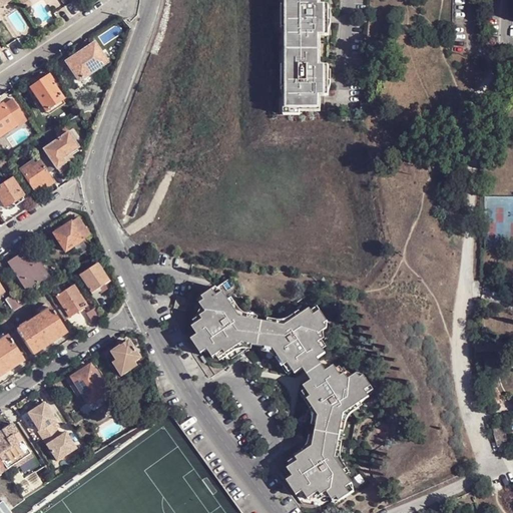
[(320,0),(290,0),(290,2),(288,2),(288,20),(288,33),(291,33),(291,47),(321,47),(321,32),(324,32),(324,17),(324,9),(329,10),(329,2),(321,2),(320,0)]
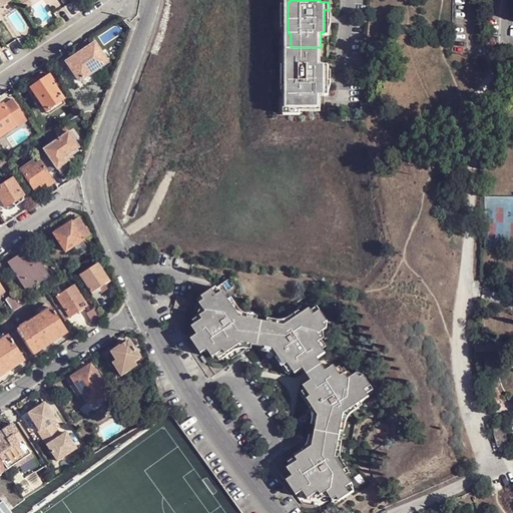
[(95,43),(67,61),(69,65),(75,75),(79,81),(92,73),(108,62),(95,43)]
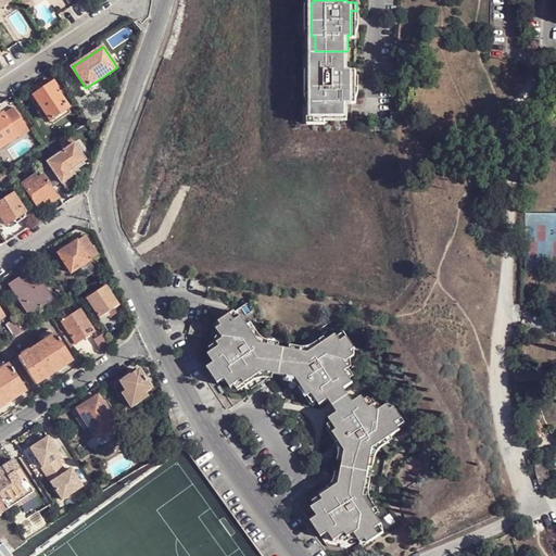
[(348,51),(315,51),(315,68),(312,68),(312,88),(312,101),(315,101),(315,118),(348,117),(348,101),(351,101),(351,85),(351,76),(356,76),(356,68),(348,68),(348,51)]
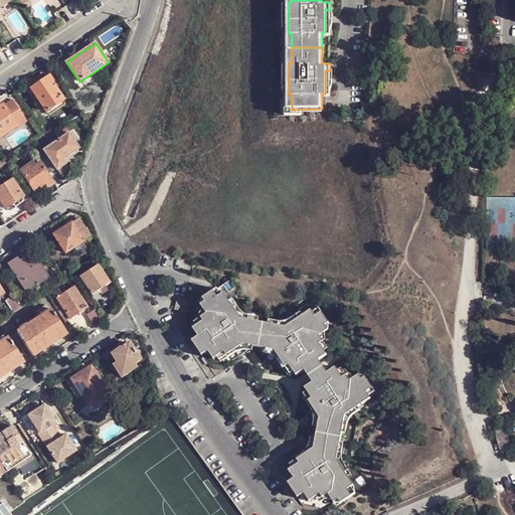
[(79,81),(81,92),(98,80),(93,73),(79,81)]
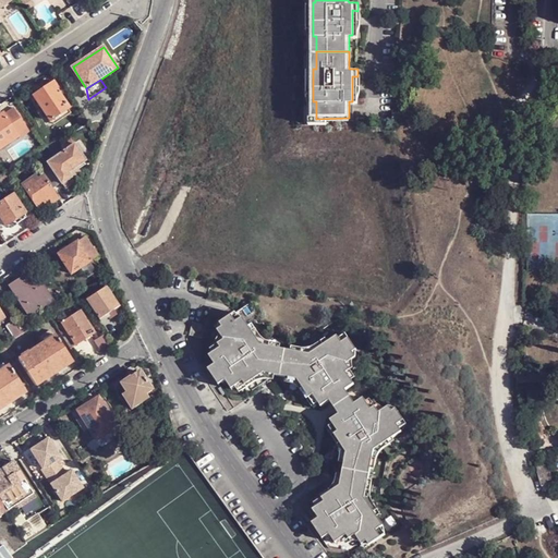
[(33,95),(50,120),(69,108),(58,92),(60,91),(55,82),(33,95)]
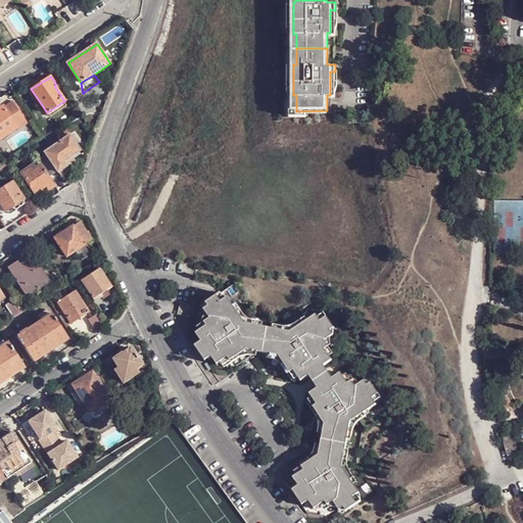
[(83,93),(81,83),(77,77),(74,79),(83,93)]
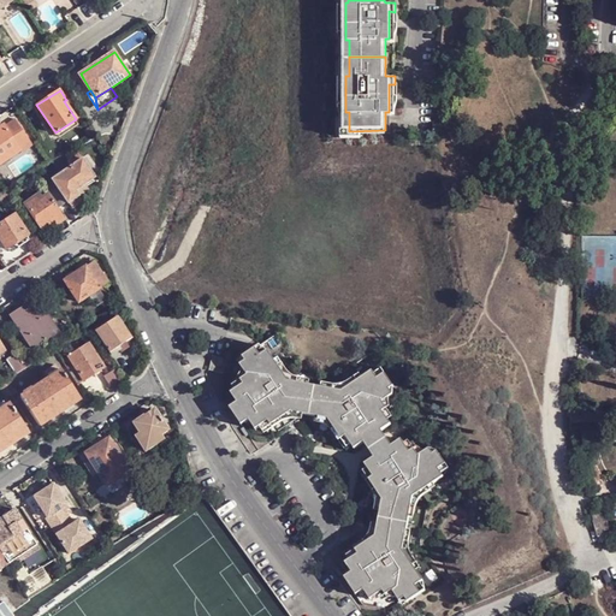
[(349,131),(349,112),(345,112),(341,113),(342,136),(361,135),(361,131),(349,131)]
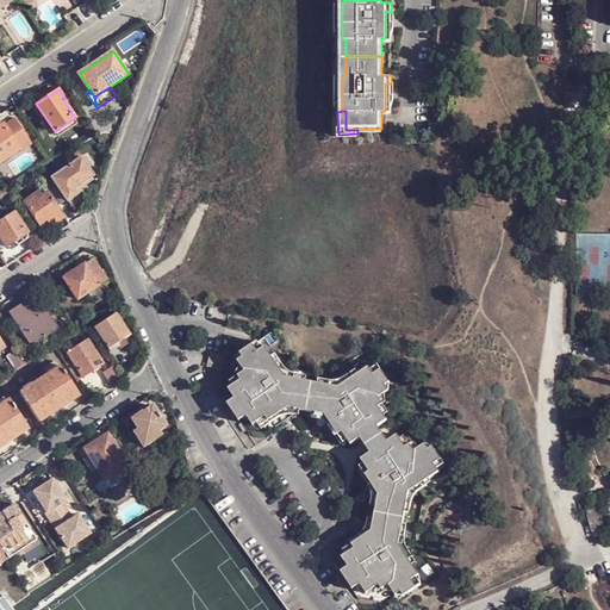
[(14,117),(4,124),(19,148),(30,141),(14,117)]
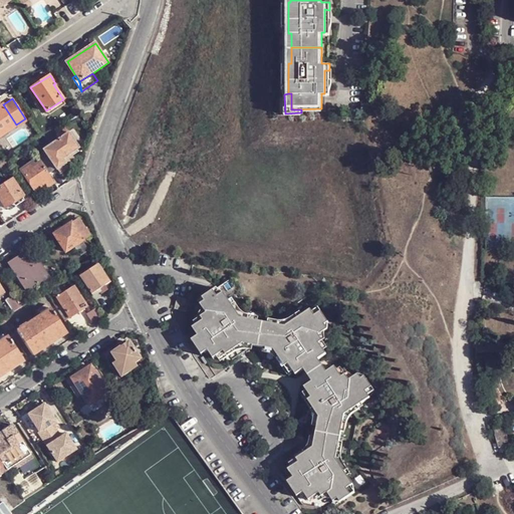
[(65,103),(63,99),(46,110),(49,114),(65,103)]
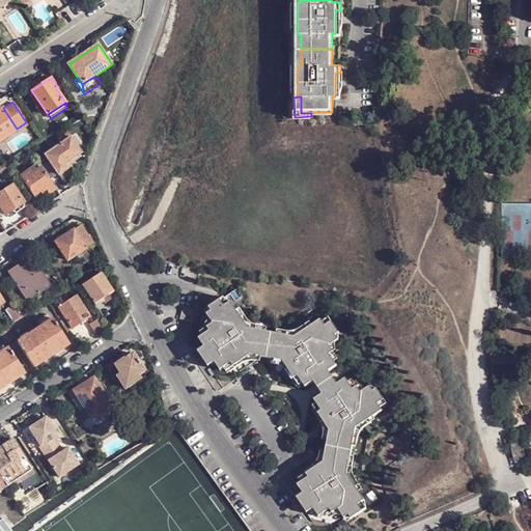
[(2,107),(0,108),(0,140),(18,130),(17,129),(3,108),(2,107)]
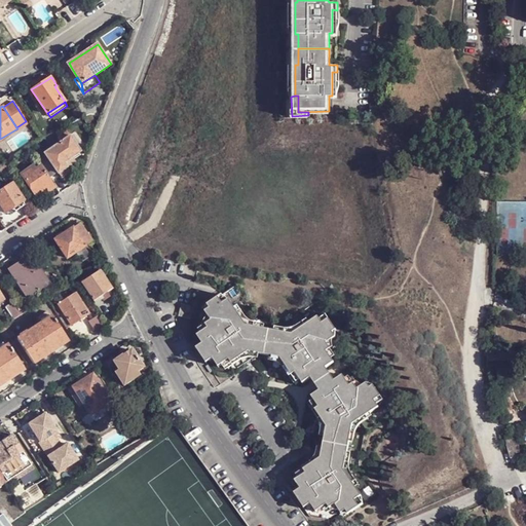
[(58,172),(67,166),(74,161),(73,159),(71,157),(80,151),(70,136),(67,130),(59,137),(62,142),(36,158),(38,161),(41,165),(49,177),(52,175),(58,172)]
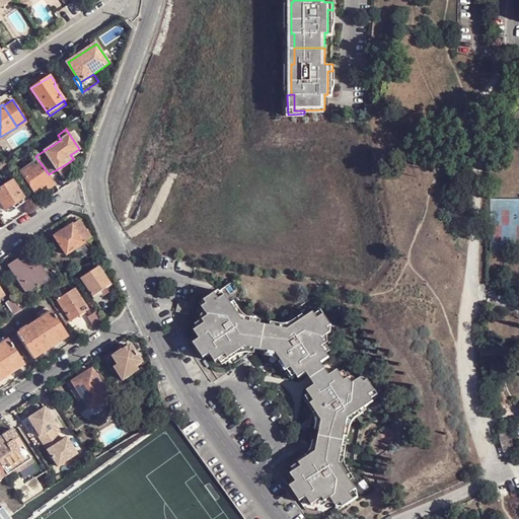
[(41,163),(38,159),(30,164),(33,168),(41,163)]
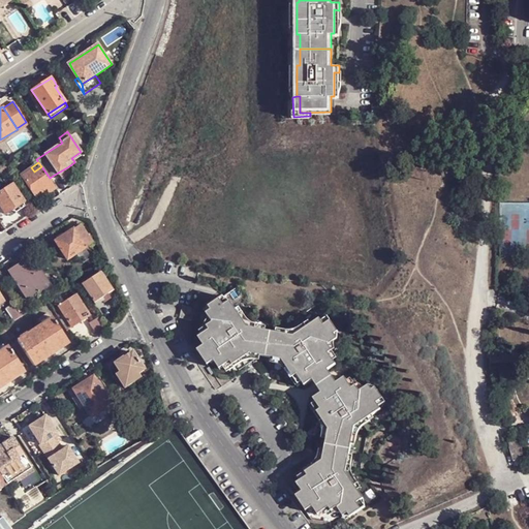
[(21,175),(36,197),(47,190),(48,192),(56,187),(50,178),(41,166),(34,172),(31,167),(21,175)]
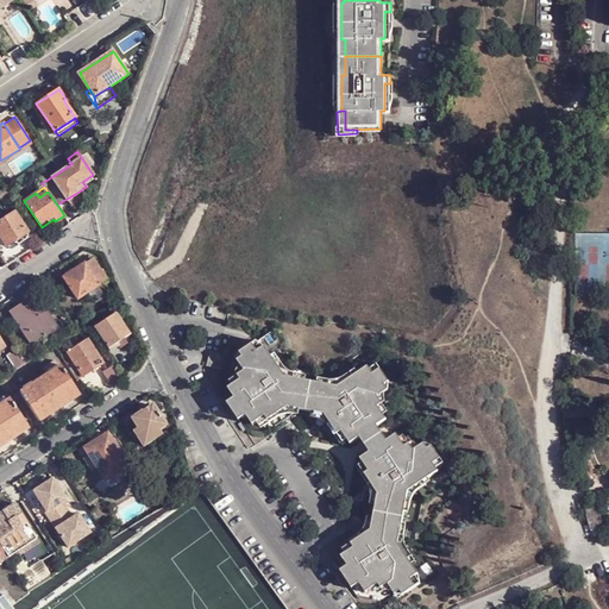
[(81,199),(77,193),(67,199),(71,206),(81,199)]
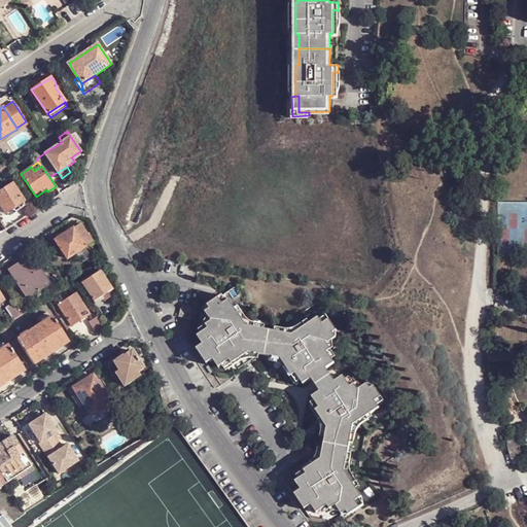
[(0,203),(6,212),(24,201),(12,183),(0,190),(0,203)]
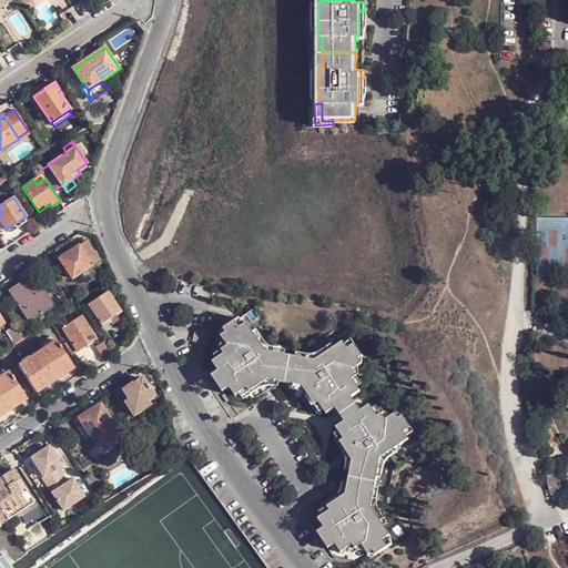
[(87,240),(79,245),(92,264),(98,260),(95,253),(87,240)]
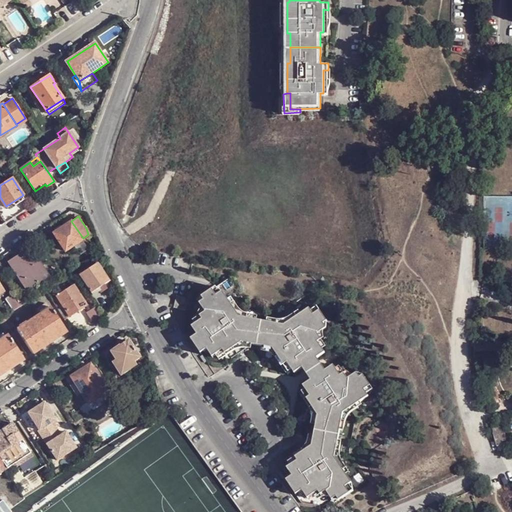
[(65,249),(83,238),(71,221),(71,220),(62,226),(61,225),(60,225),(55,227),(55,228),(56,230),(53,232),(65,249)]
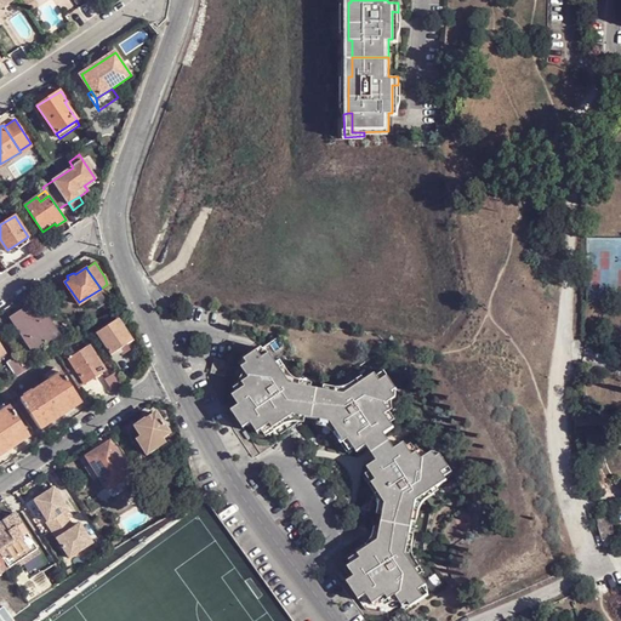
[(58,334),(39,302),(38,303),(28,309),(26,307),(10,315),(17,328),(18,328),(21,326),(28,337),(24,340),(26,340),(29,346),(32,351),(58,334)]
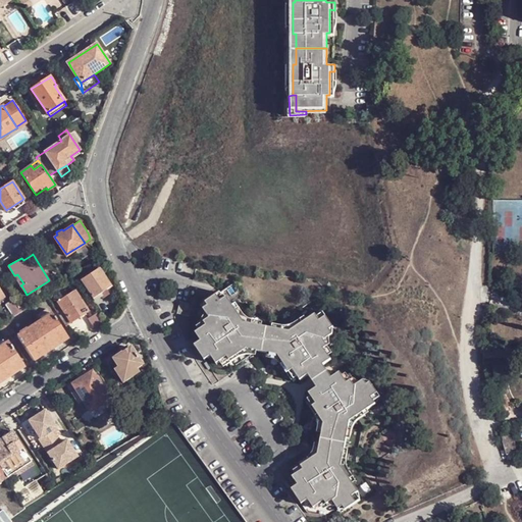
[(81,278),(93,297),(101,293),(108,288),(109,284),(109,281),(99,266),(81,278)]
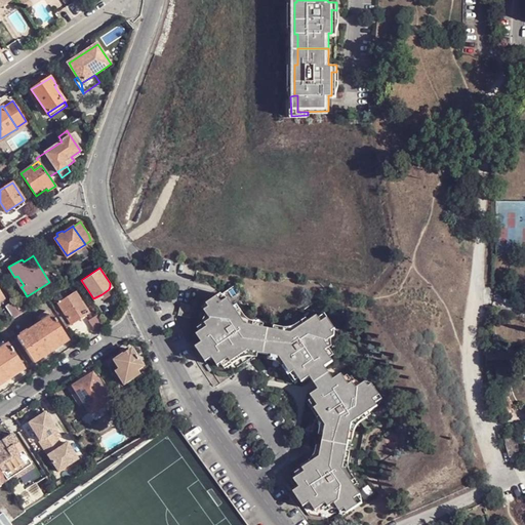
[(17,276),(15,277),(21,287),(24,285),(17,276)]
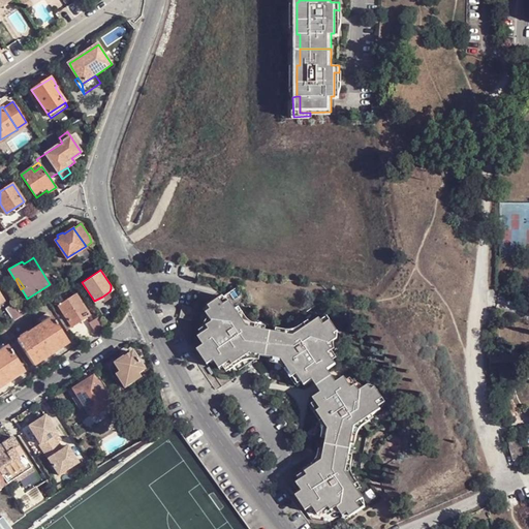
[(76,293),(58,305),(62,311),(71,327),(90,314),(76,293)]
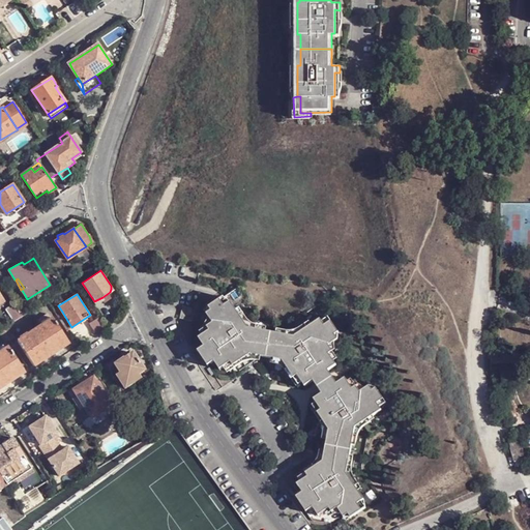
[(224,304),(230,300),(224,295),(219,298),(224,304)]
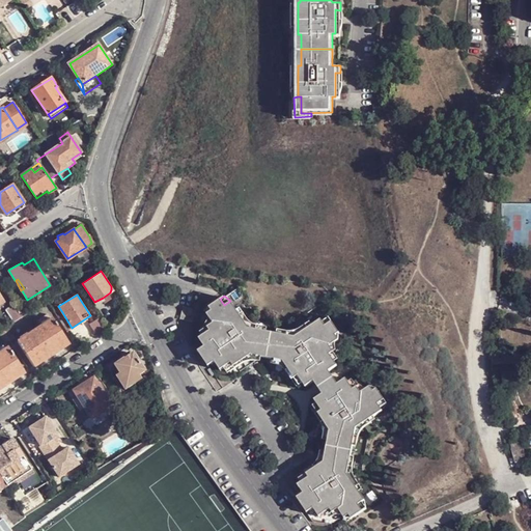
[(252,332),(230,301),(224,305),(220,299),(212,304),(211,309),(205,313),(213,323),(206,327),(208,330),(198,337),(203,346),(200,348),(211,363),(214,362),(220,368),(230,362),(232,364),(235,363),(250,354),(260,356),(268,357),(272,331),(256,328),(255,331),(252,332)]
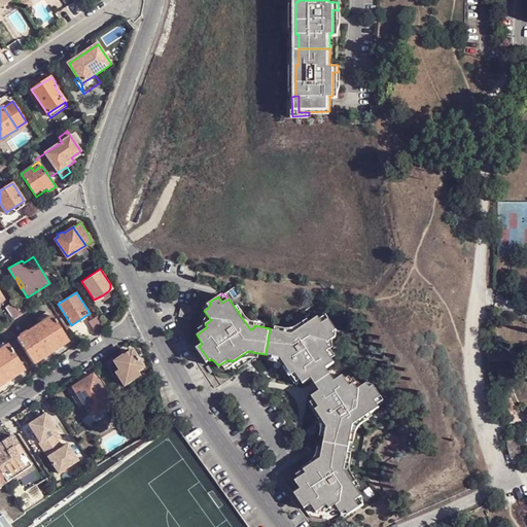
[(6,306),(14,319),(23,314),(13,301),(6,306)]
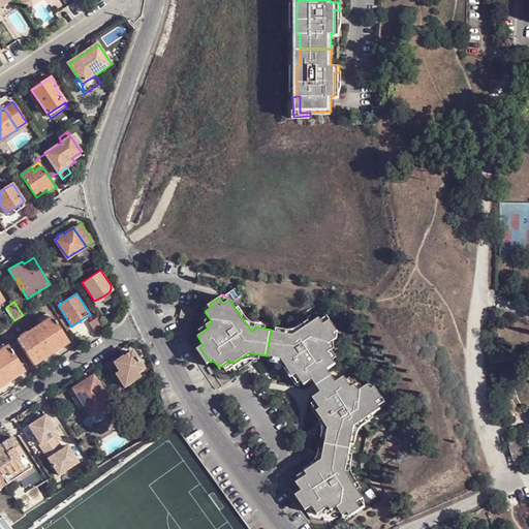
[(195,306),(183,303),(180,315),(192,318),(195,306)]
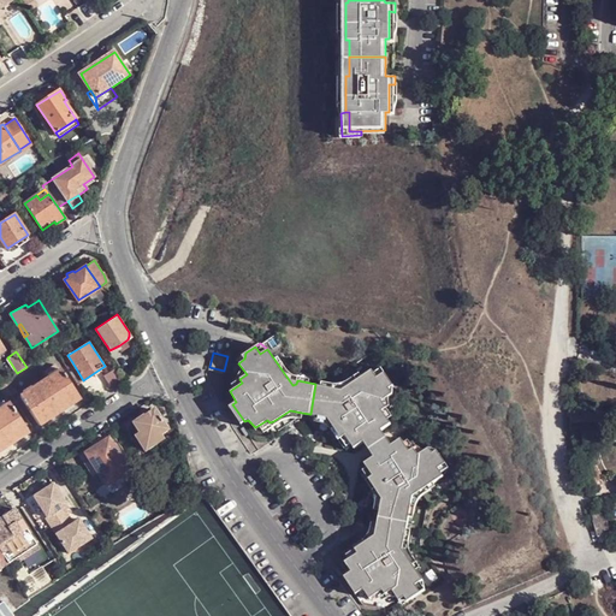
[(66,366),(78,383),(83,380),(72,362),(66,366)]
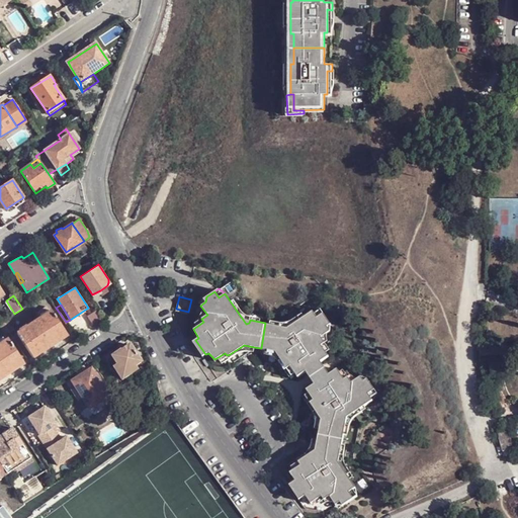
[(37,311),(41,317),(51,311),(47,306),(37,311)]
